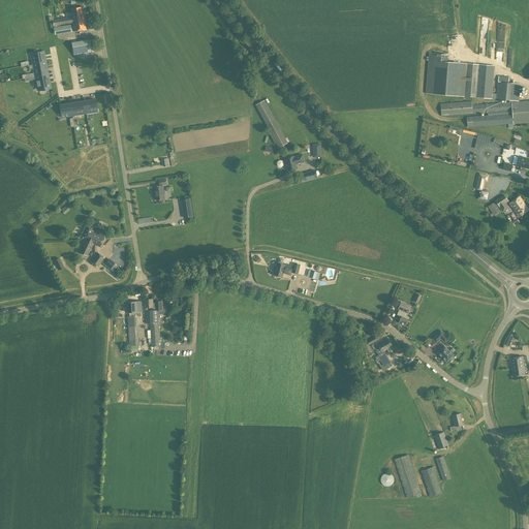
[(70,9),(72,18),(53,21),(54,26),(72,23),(73,31),(86,30),(84,17),(83,17),(81,7),(70,9)]
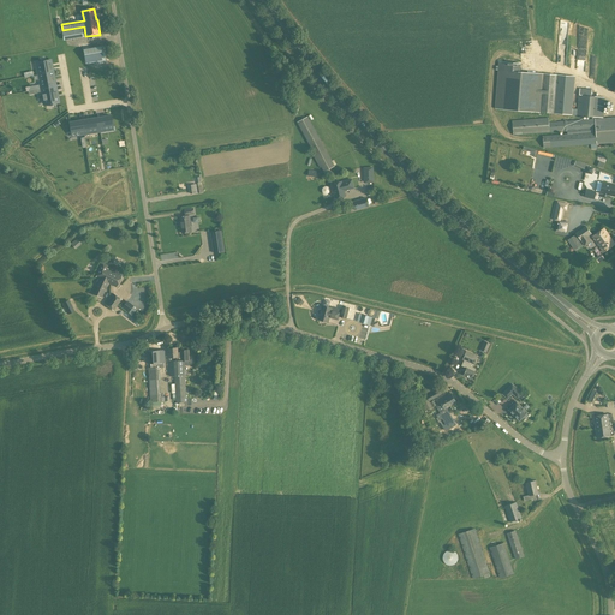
[(82,29),(63,31),(64,41),(83,37),(82,29)]
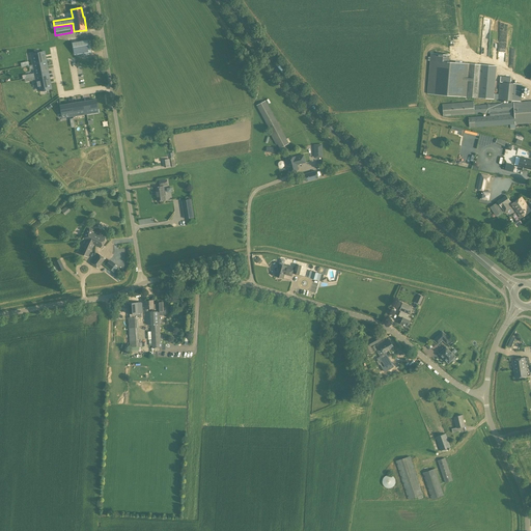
[(88,40),(72,43),(74,55),(90,52),(88,40)]
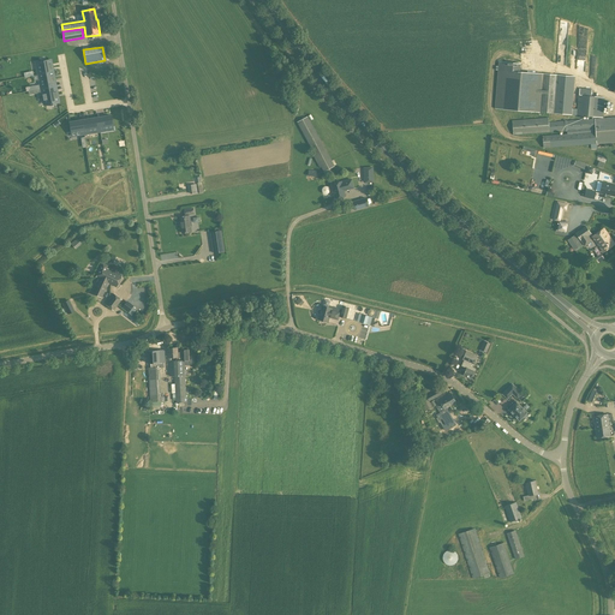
[(51,60),(46,60),(45,59),(41,60),(41,61),(36,63),(37,69),(36,69),(37,75),(39,75),(52,72),(51,60)]
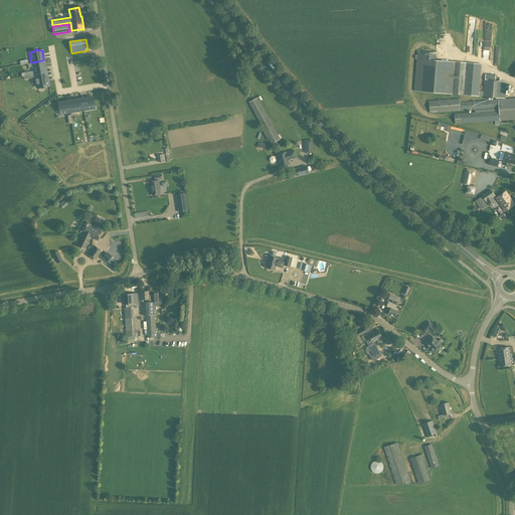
[(414,92),(452,95),(455,62),(436,60),(436,53),(417,52),(414,92)]
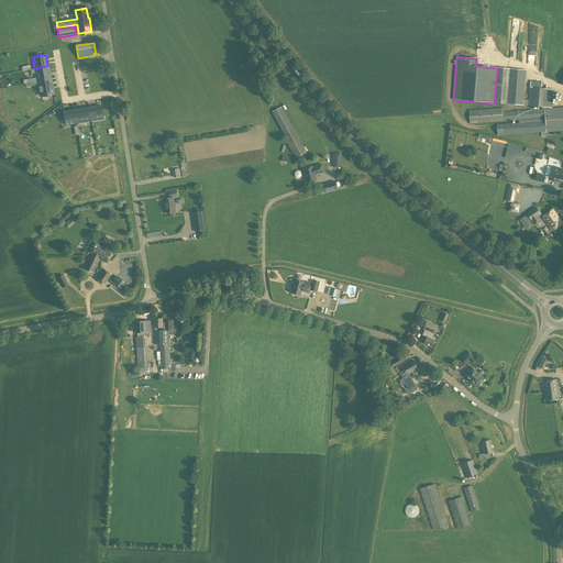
[(35,68),(36,74),(35,74),(36,78),(37,81),(51,79),(47,66),(35,68)]
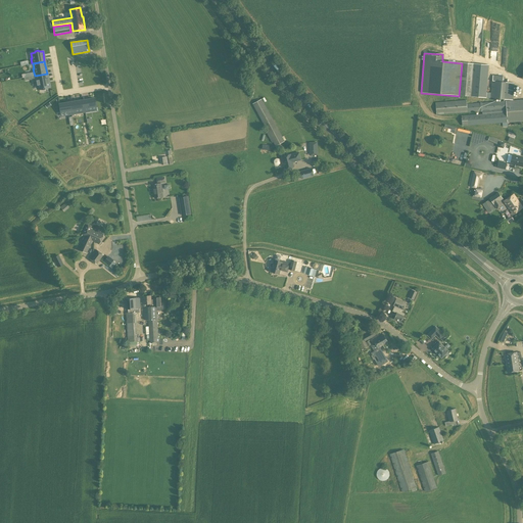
[(488,65),(462,63),(459,96),(470,97),(485,98),(491,98),(512,100),(513,83),(503,82),(504,76),(492,76),(492,81),(491,93),(486,92),(488,65)]
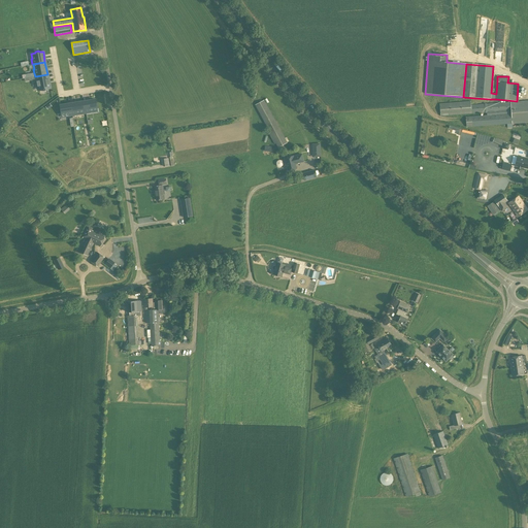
[(46,89),(46,88),(50,87),(47,74),(35,76),(35,79),(37,90),(40,89),(40,91),(43,90),(43,91),(44,90),(46,89)]
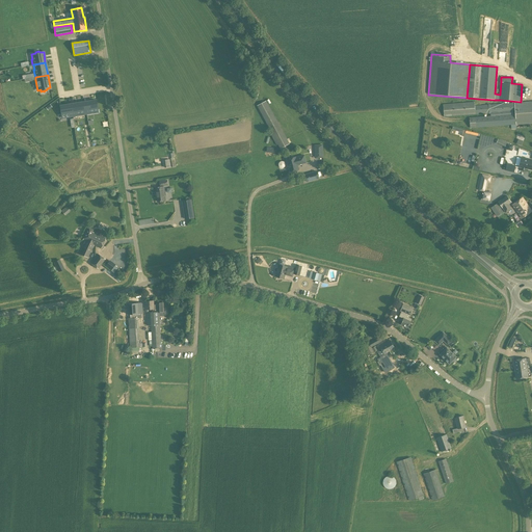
[(84,103),(86,113),(90,113),(90,111),(98,110),(96,100),(91,101),(91,102),(84,103)]
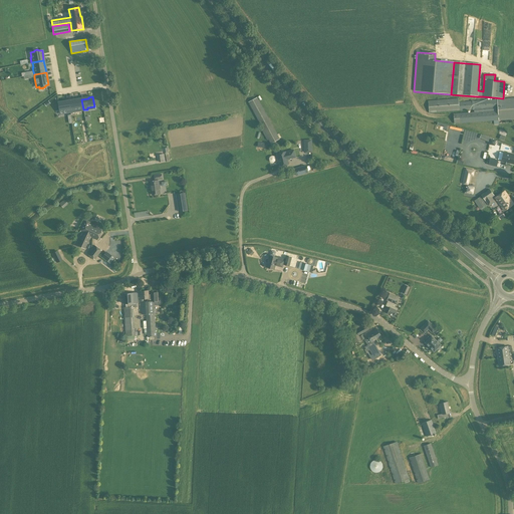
[(257,97),(248,102),(270,144),(279,139),(257,97)]
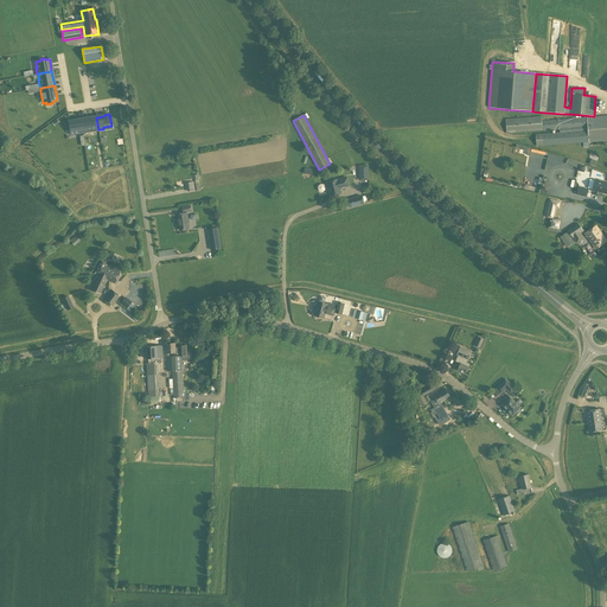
[(506,133),(560,129),(560,133),(543,134),(536,135),(536,146),(543,146),(583,142),(583,147),(588,147),(588,142),(606,140),(606,115),(587,117),(558,120),(542,121),(541,116),(505,119),(506,133)]
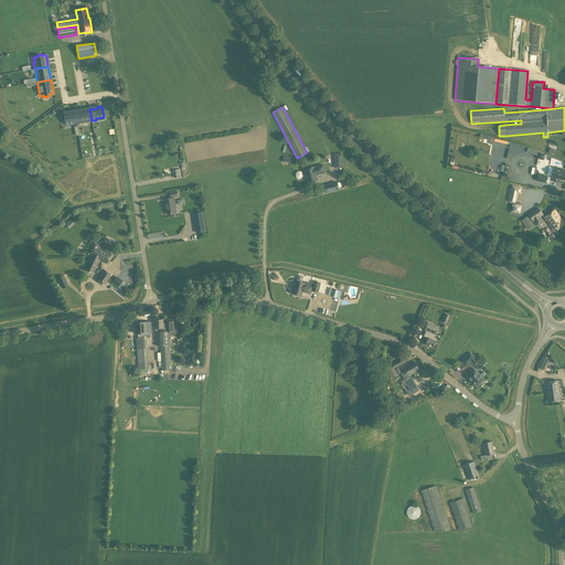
[(83,110),(75,112),(77,124),(82,123),(82,120),(88,119),(87,108),(83,109),(83,110)]
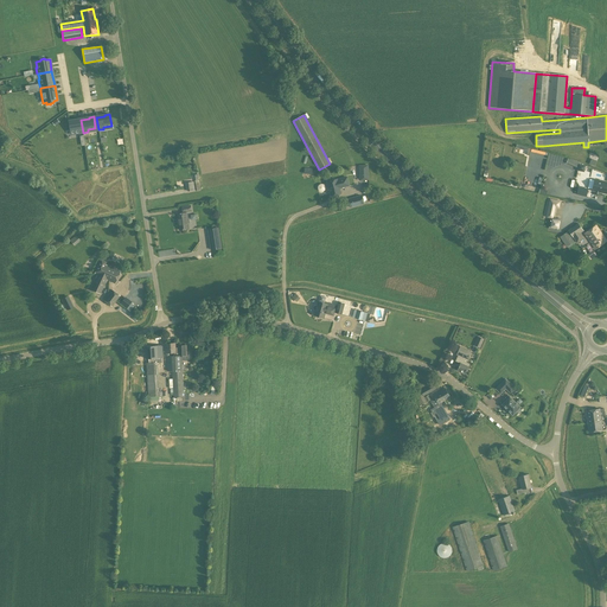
[(70,134),(83,133),(81,120),(74,121),(74,120),(69,121),(70,134)]
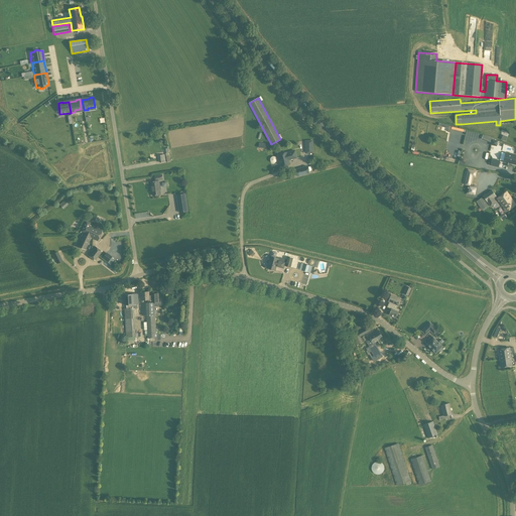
[(481,139),(490,143),(492,138),(483,134),(481,139)]
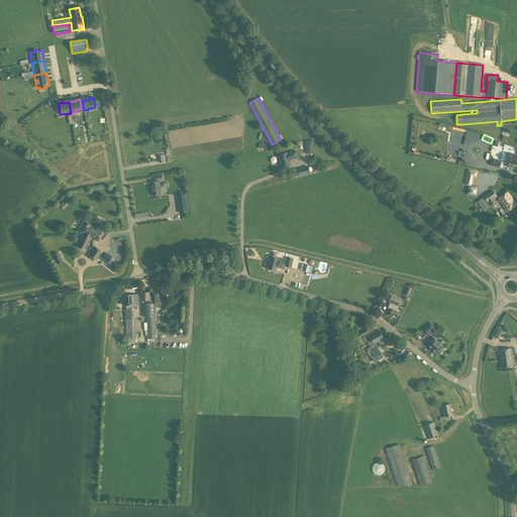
[(279,154),(282,167),(291,165),(289,161),(298,158),(296,151),(287,153),(287,152),(279,154)]
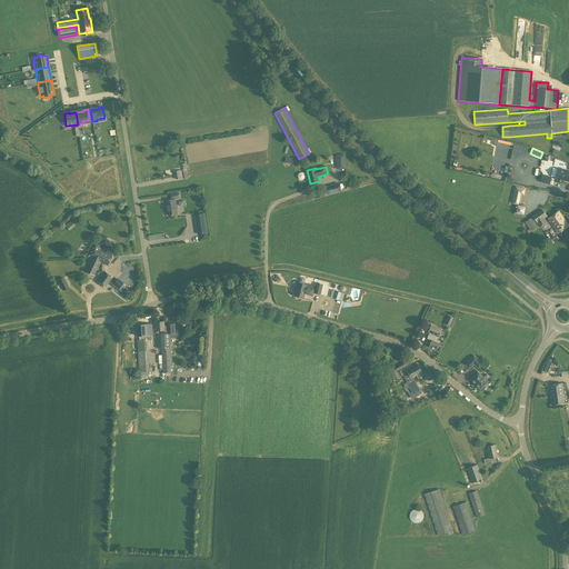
[(568,171),(558,169),(556,179),(568,181),(568,171)]
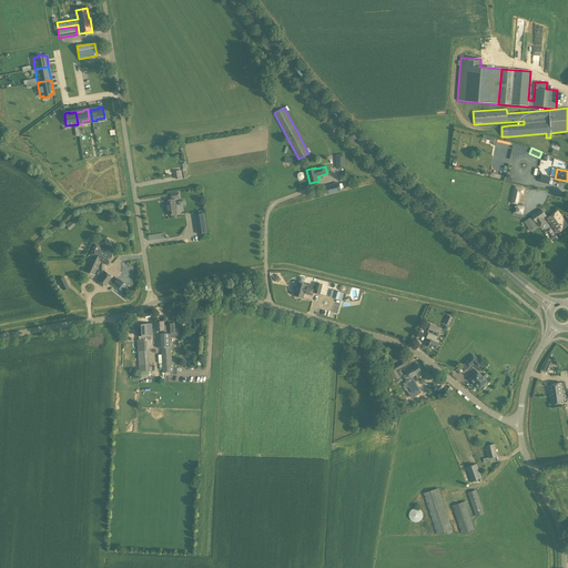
[(539,182),(549,184),(550,176),(541,174),(539,182)]
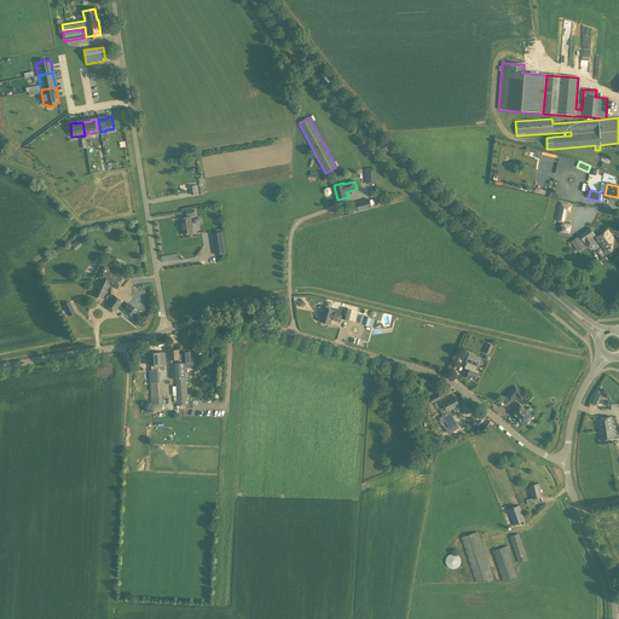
[(371,208),(369,200),(354,203),(357,212),(371,208)]
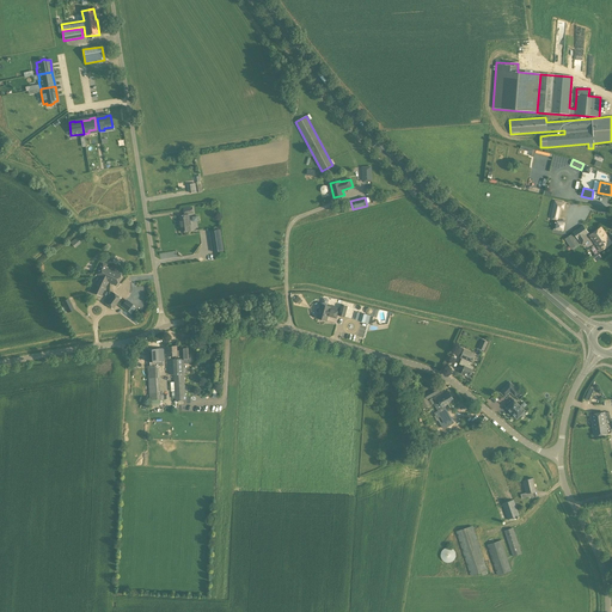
[(551,219),(557,220),(560,209),(563,209),(564,202),(555,201),(550,219),(551,219)]
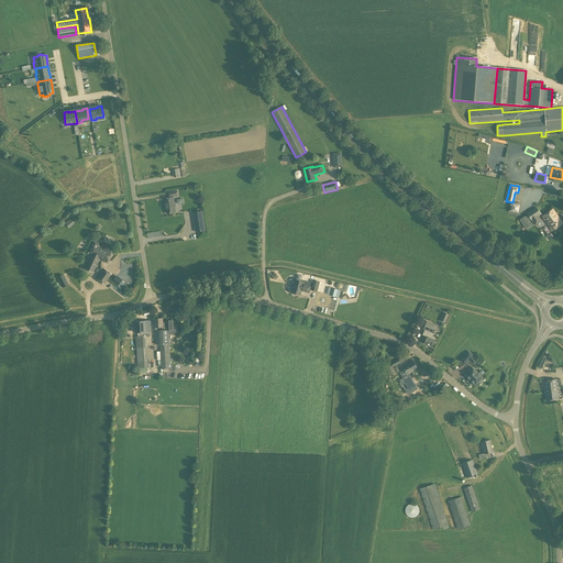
[(169,198),(165,199),(167,213),(175,212),(175,208),(177,208),(176,201),(174,201),(173,197),(178,197),(177,190),(168,191),(169,198)]
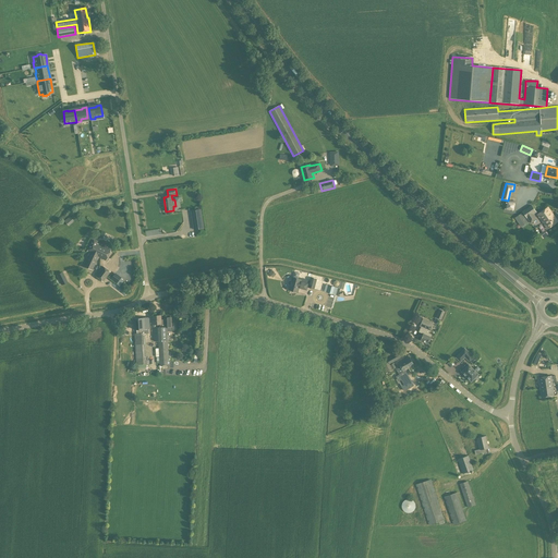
[(506,202),(505,210),(513,211),(514,204),(506,202)]
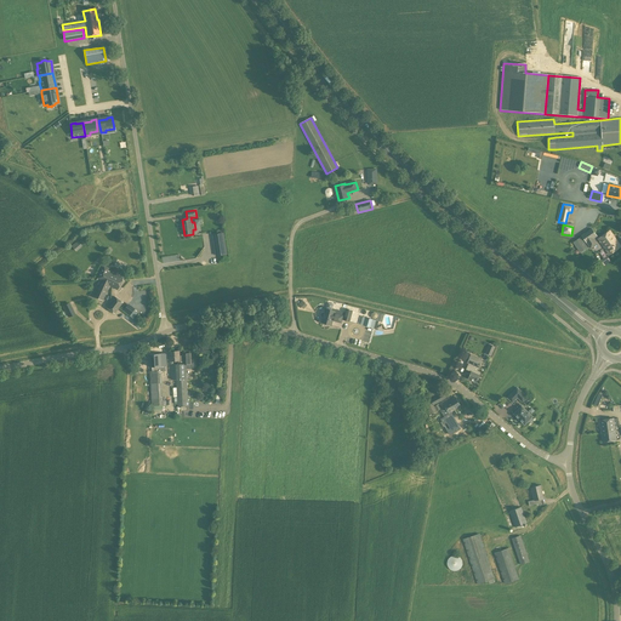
[(592,228),(581,235),(591,249),(598,244),(594,239),(597,237),(592,228)]
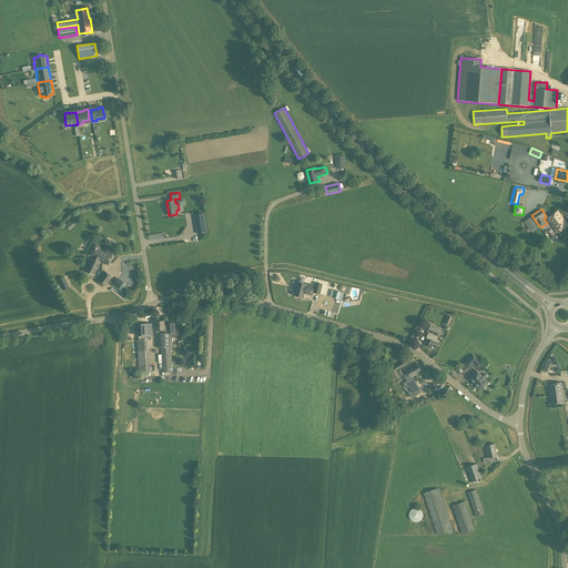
[(567,225),(558,212),(548,219),(557,232),(567,225)]
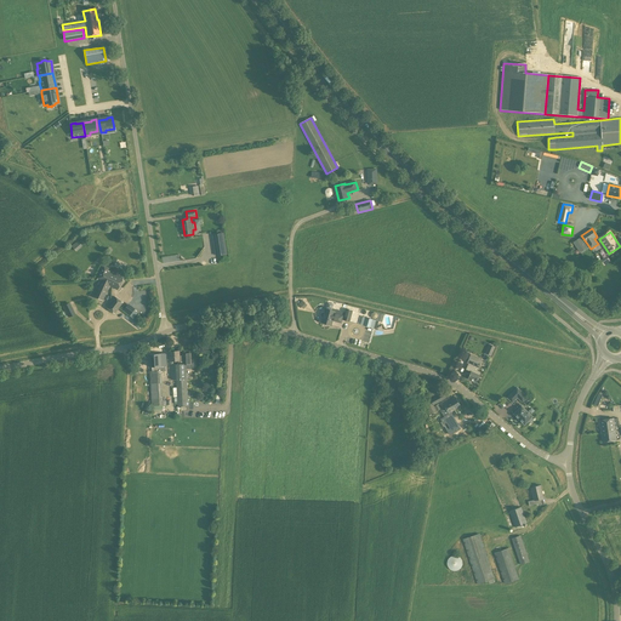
[(223,233),(212,234),(216,256),(227,254),(223,233)]
